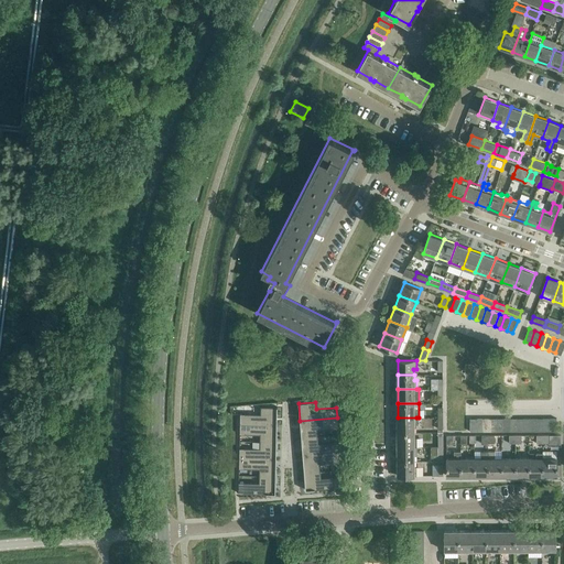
[(240,413),(240,423),(278,424),(278,407),(261,407),(261,414),(240,413)]
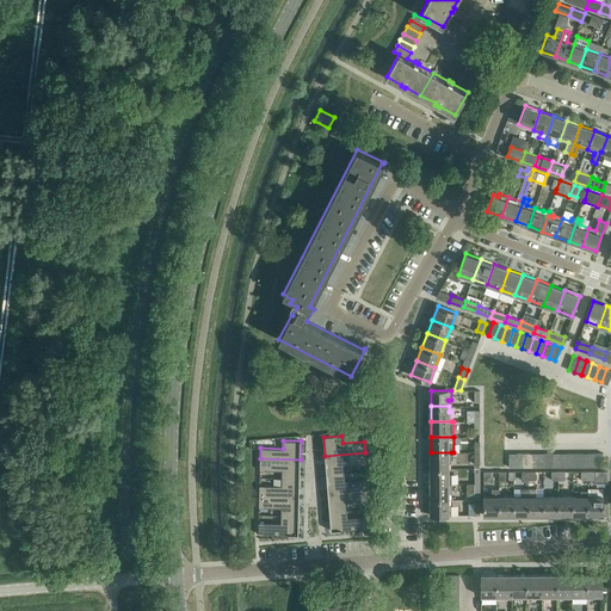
[(365,452),(325,456),(326,474),(345,473),(344,466),(366,463),(365,452)]
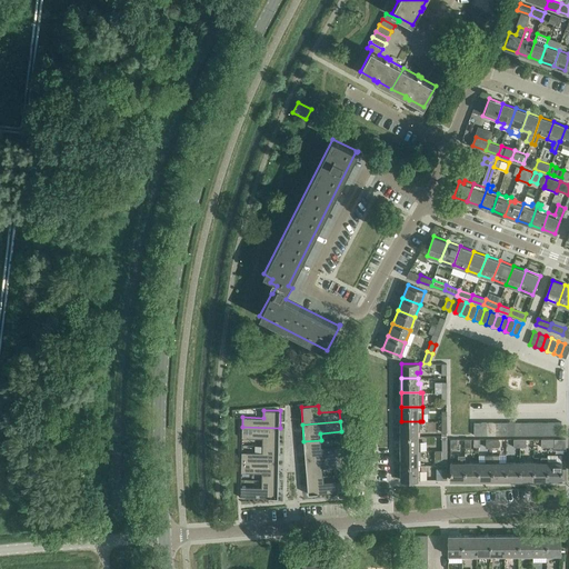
[(401,421),(401,436),(418,436),(418,430),(420,430),(420,421),(401,421)]
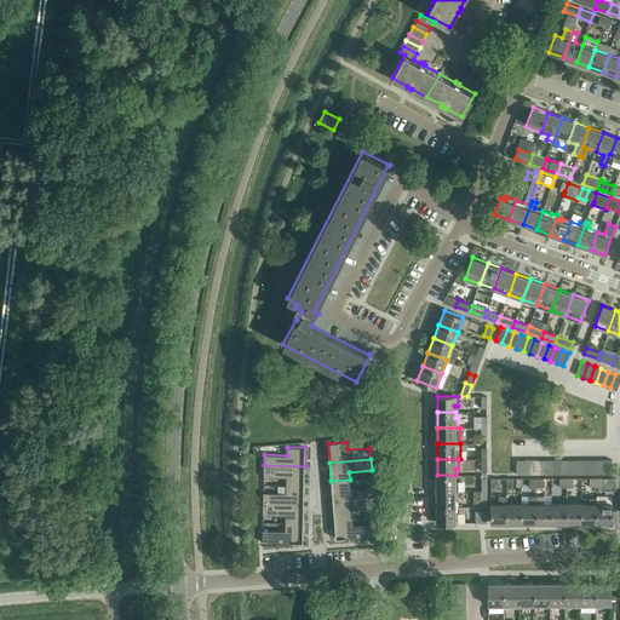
[(264,465),(264,477),(286,477),(286,484),(304,486),(305,466),(264,465)]
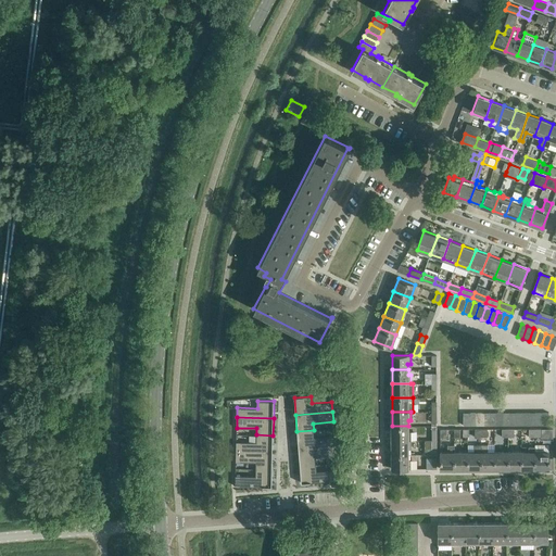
[(392,426),(392,440),(412,440),(412,431),(408,431),(408,426),(392,426)]
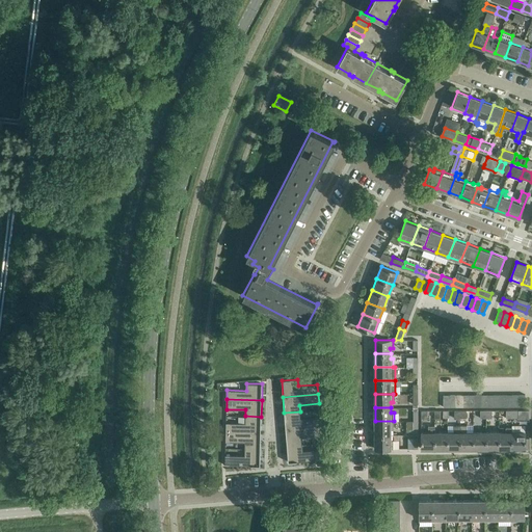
[(526,409),(517,409),(517,417),(517,419),(529,419),(529,410),(529,409),(526,409)]
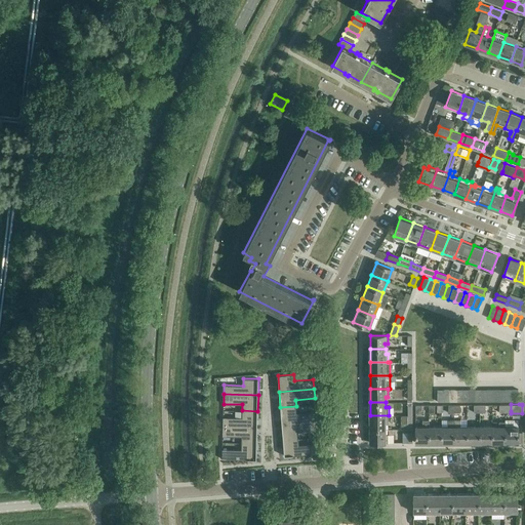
[(296,406),(280,407),(282,423),(316,420),(316,411),(296,413),(296,406)]
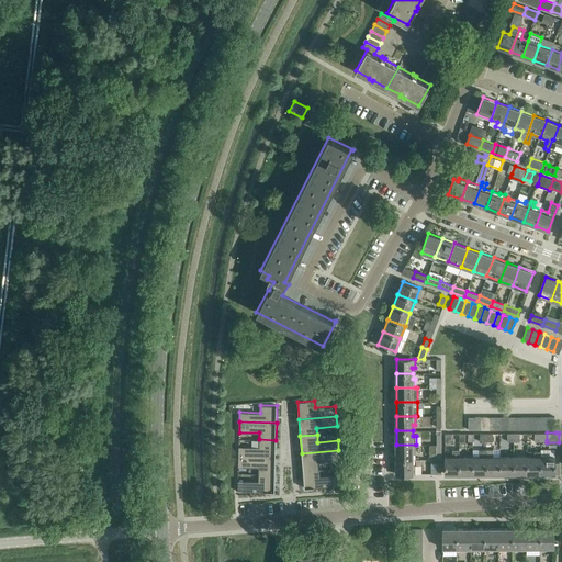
[(238,446),(238,457),(276,457),(276,440),(259,439),(259,447),(238,446)]
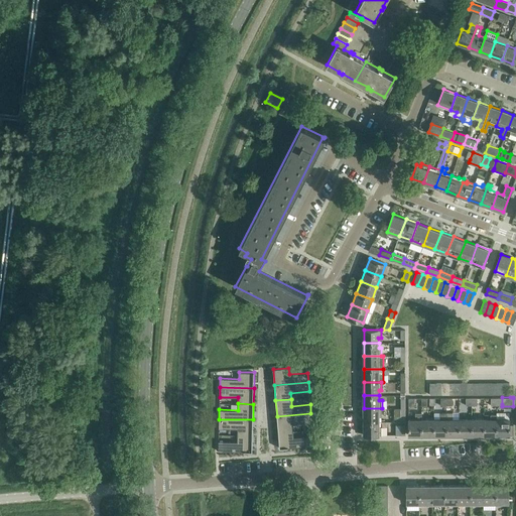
[(364,408),(364,421),(379,421),(379,416),(382,416),(382,408),(364,408)]
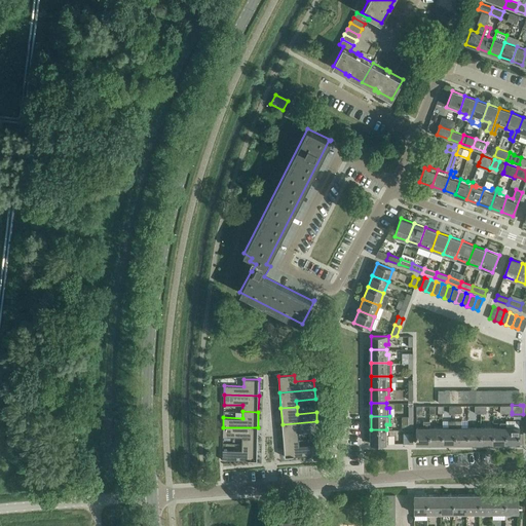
[(430,443),(430,427),(429,427),(429,420),(423,420),(423,427),(417,427),(417,443),(430,443)]
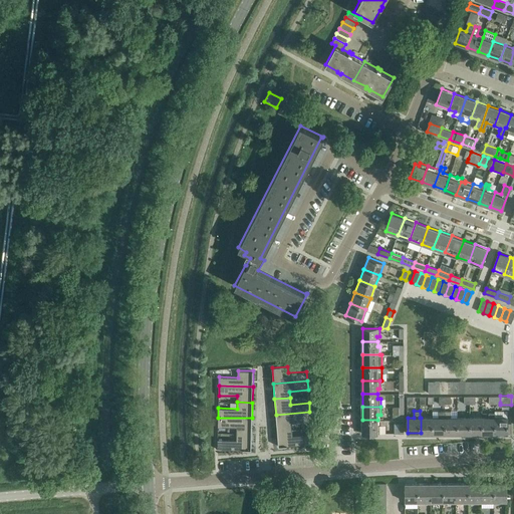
[(439,418),(433,418),(433,433),(445,433),(445,411),(439,411),(439,418)]
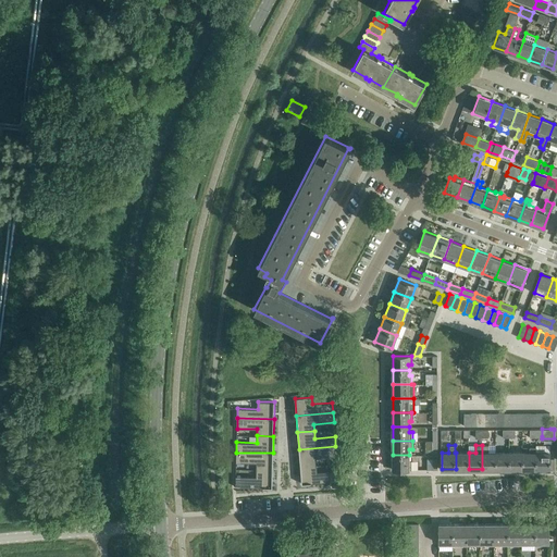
[(489,445),(482,445),(482,469),(496,469),(496,453),(489,453),(489,445)]
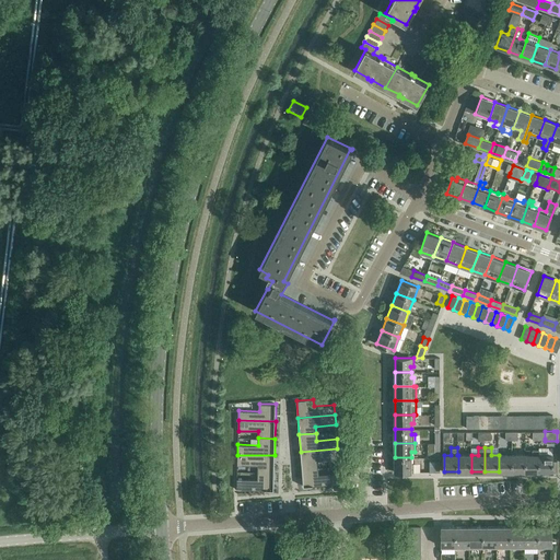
[(337,448),(301,452),(302,469),(318,467),(318,461),(338,458),(337,448)]
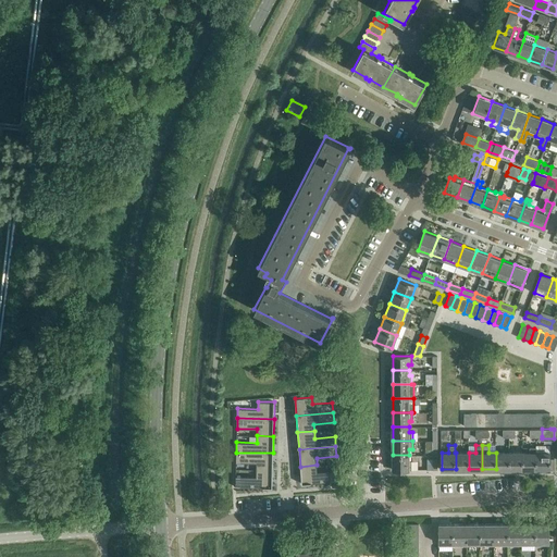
[(530,453),(523,453),(523,469),(536,469),(536,447),(530,447),(530,453)]
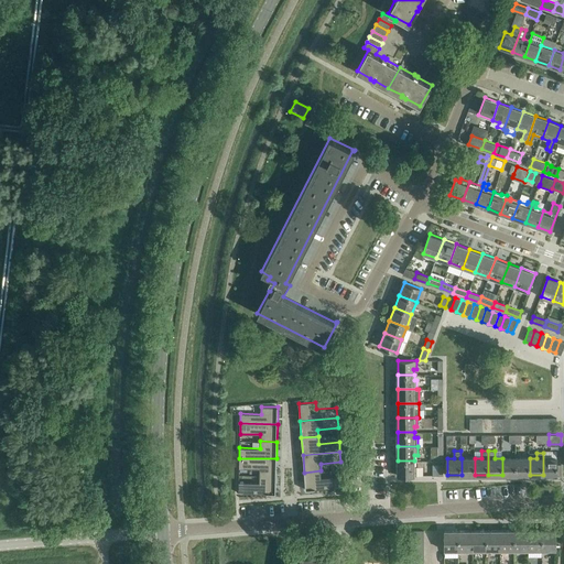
[(556,453),(543,453),(543,475),(556,475),(556,464),(557,458),(556,458),(556,453)]
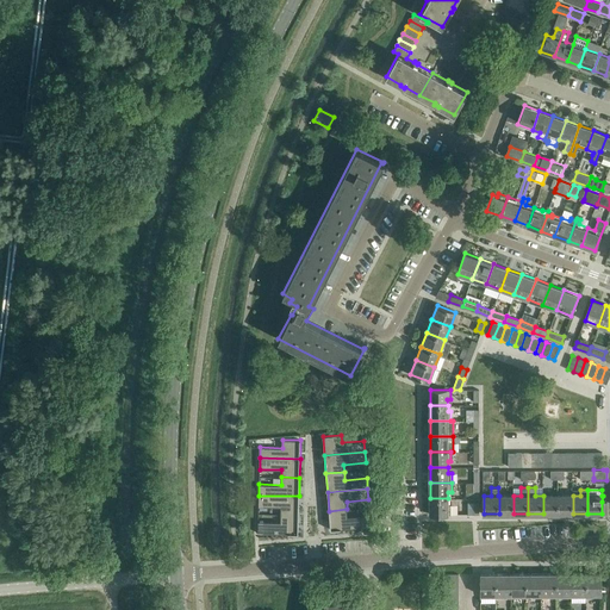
[(259,496),(259,506),(281,506),(280,515),(299,515),(299,496),(259,496)]
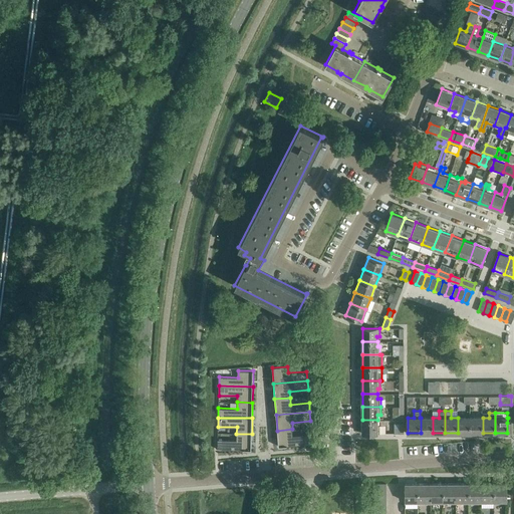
[(433,418),(421,418),(421,433),(433,433),(433,418)]
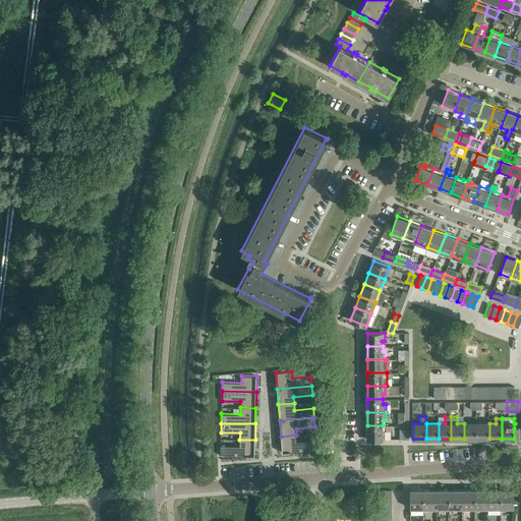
[(476,423),(464,423),(464,439),(476,439),(476,423)]
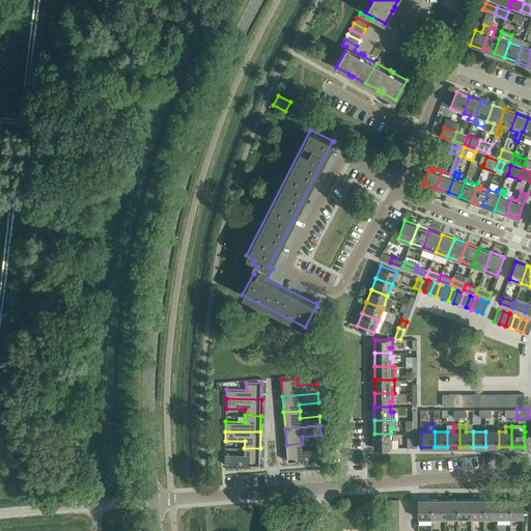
[(499,431),(485,431),(485,447),(499,447),(499,431)]
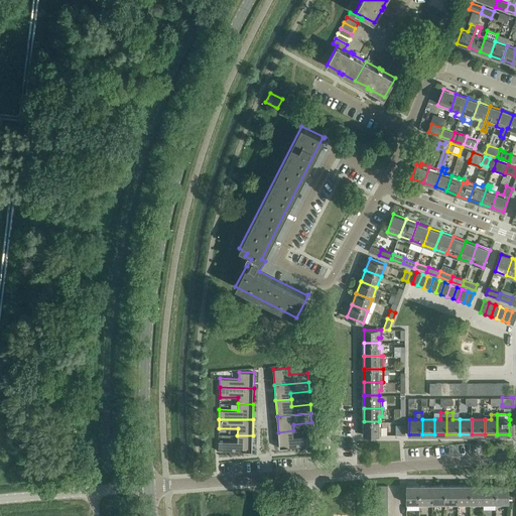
[(379,421),(364,421),(364,434),(381,434),(381,426),(379,426),(379,421)]
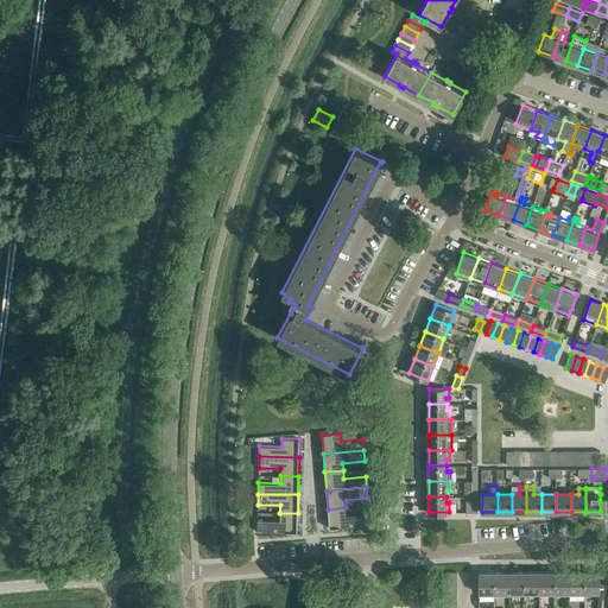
[(346,507),(328,510),(329,529),(369,525),(368,513),(347,515),(346,507)]
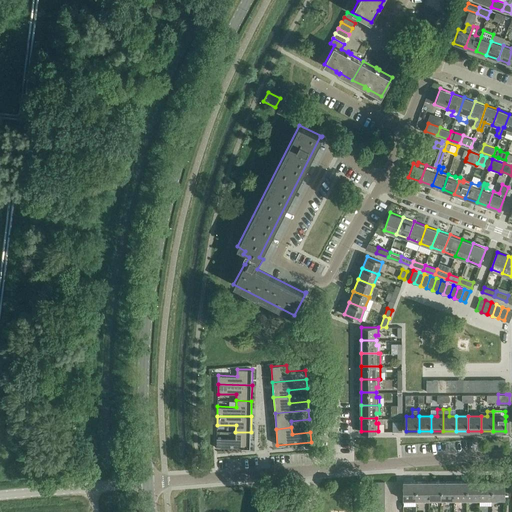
[(217,438),(217,447),(250,448),(251,432),(235,432),(235,438),(217,438)]
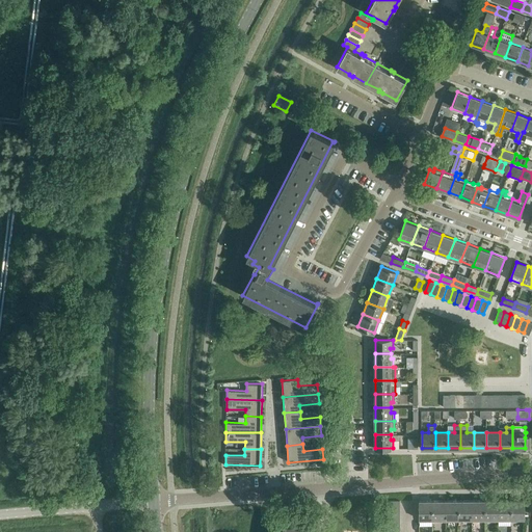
[(432,519),(432,500),(419,500),(419,519),(432,519)]
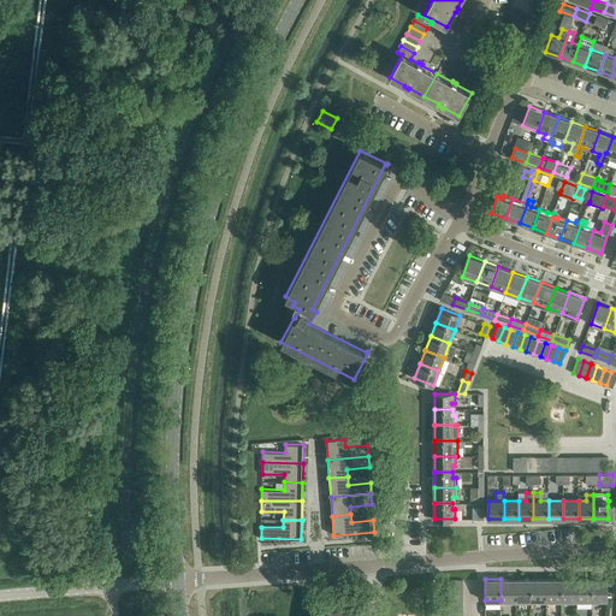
[(516,579),(501,579),(501,600),(516,600),(516,579)]
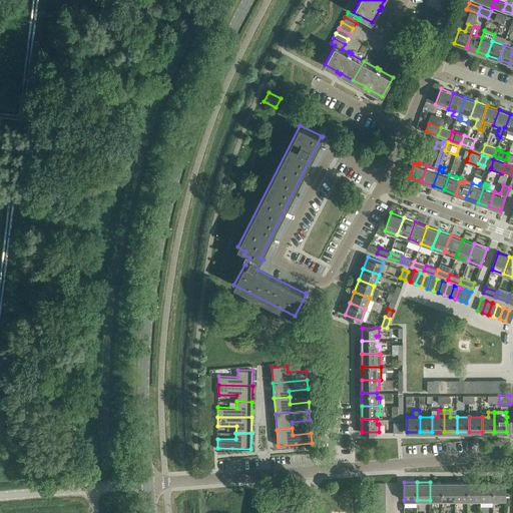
[(442,482),(430,482),(430,500),(442,500),(442,482)]
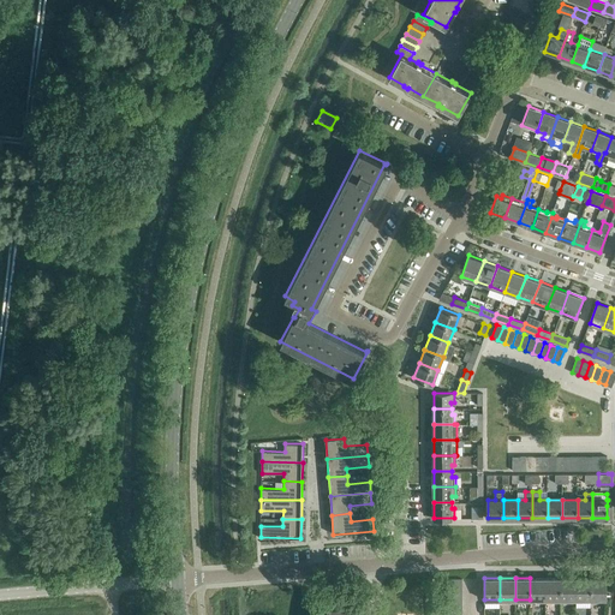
[(545,578),(530,578),(530,599),(545,599),(545,578)]
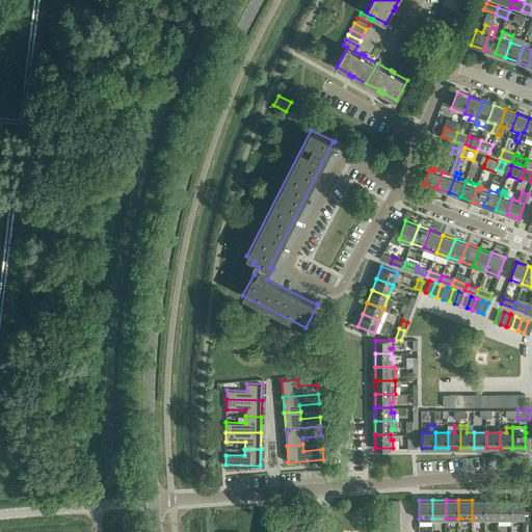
[(485,500),(472,500),(472,519),(485,519),(485,500)]
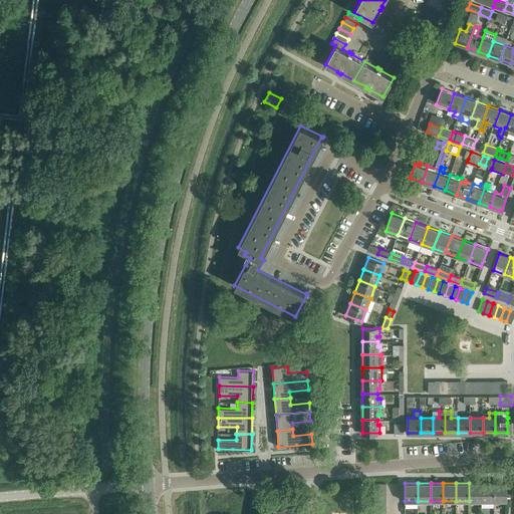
[(481,483),(469,483),(469,501),(481,501),(481,483)]
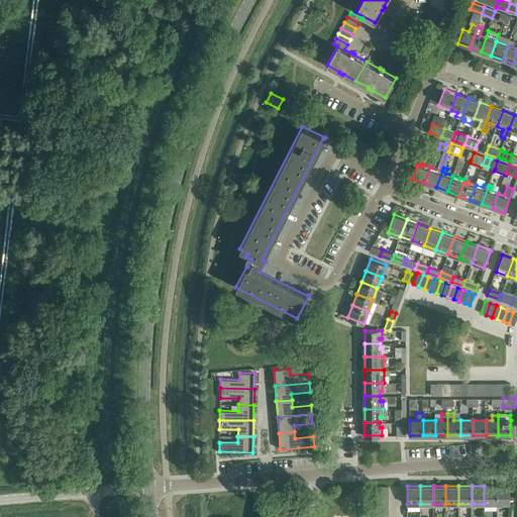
[(497,486),(484,486),(484,504),(497,504),(497,486)]
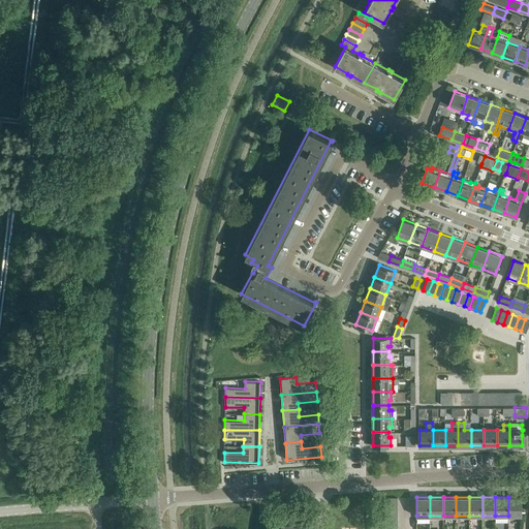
[(522,497),(508,497),(508,516),(522,516),(522,497)]
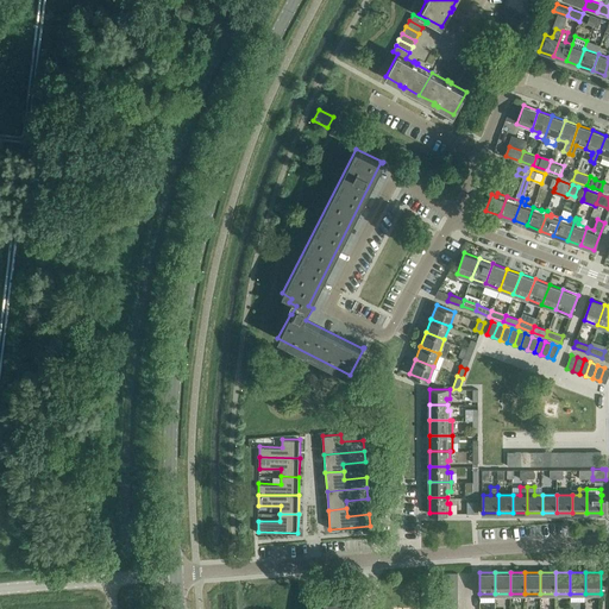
[(351,608),(353,601),(325,596),(322,608),(351,608)]
